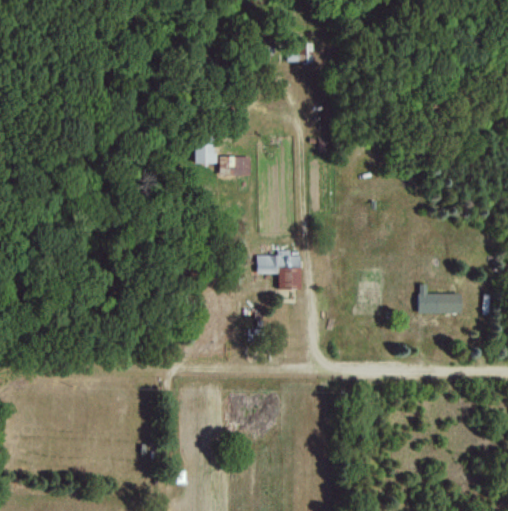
[(288,61),(313,61),(313,43),(288,43),(288,61)]
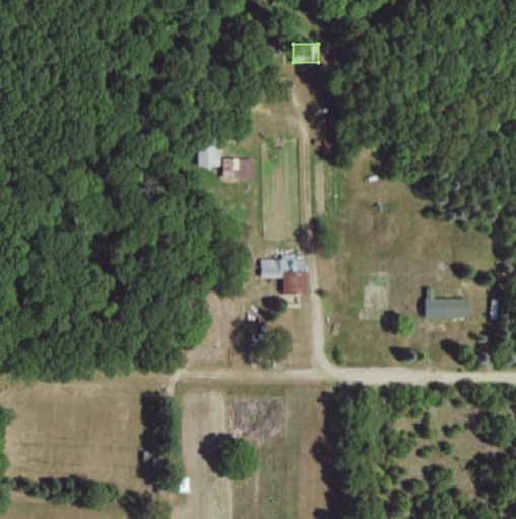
[(219,143),(198,144),(198,166),(219,166),(219,143)]
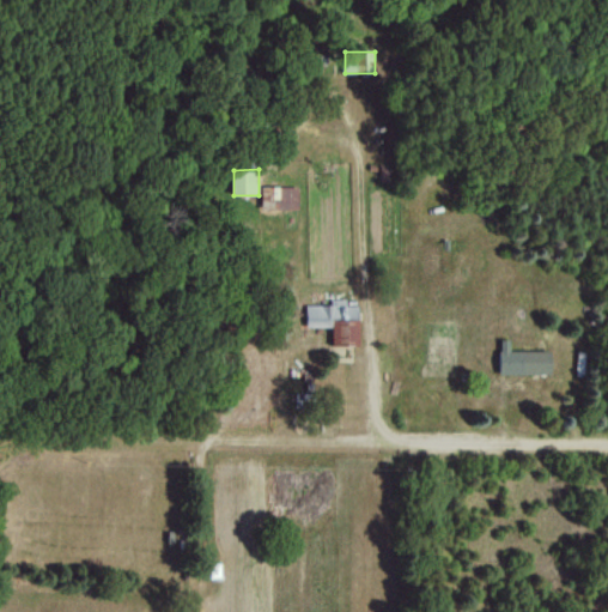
[(301,210),(301,187),(263,187),(263,208),(301,210)]
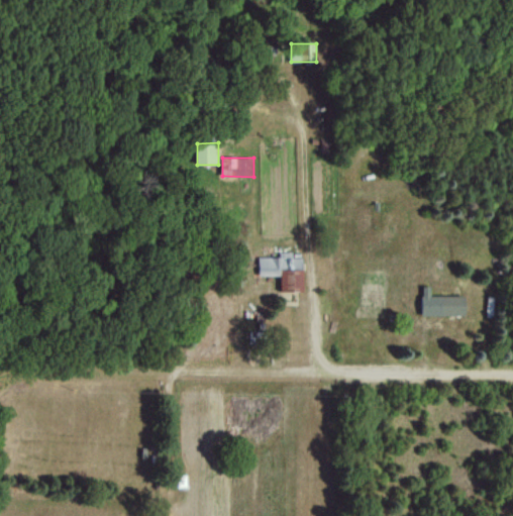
[(305,258),(295,258),(295,252),(282,252),(282,258),(261,258),(260,276),(282,277),(282,291),(304,292),(305,258)]
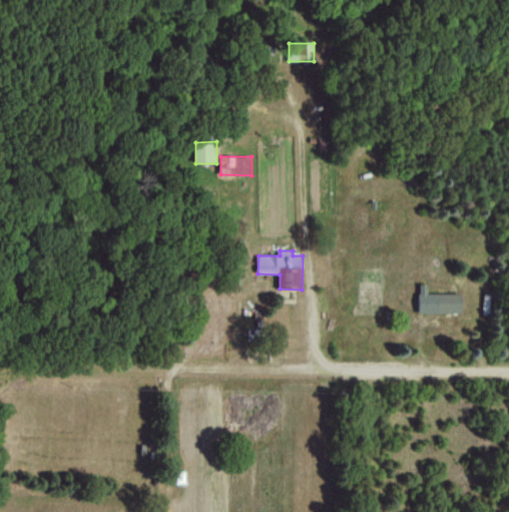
[(421,314),(463,313),(462,294),(429,295),(429,285),(420,285),(421,314)]
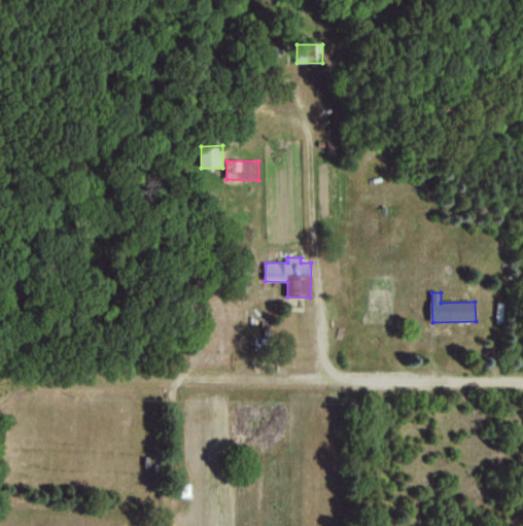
All buildings are outlined.
